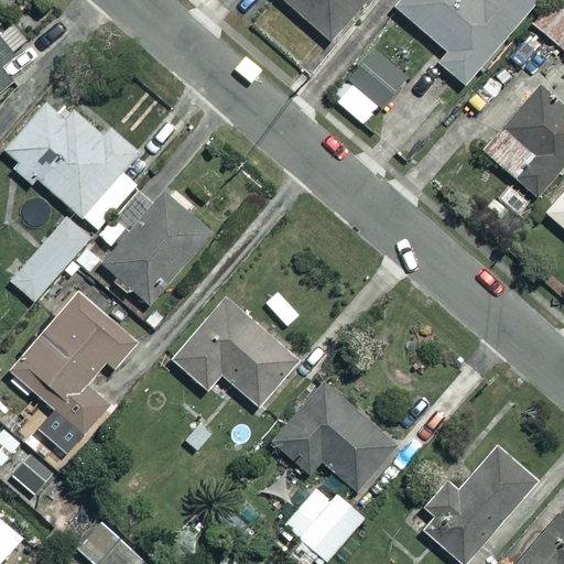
[(366,0),(274,0),(328,45),(366,0)]
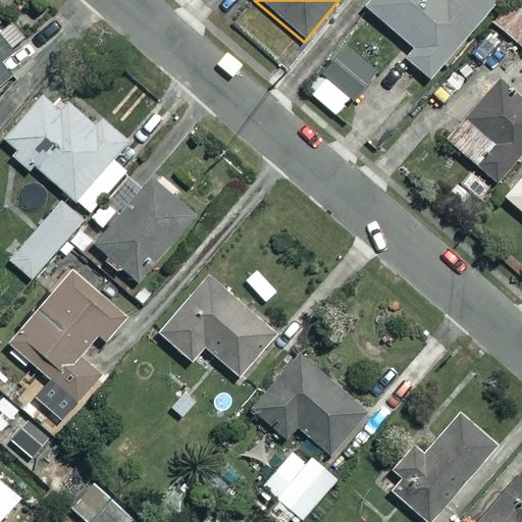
[(372,0),(366,7),(412,47),(404,57),(428,77),(494,0),(372,0)]
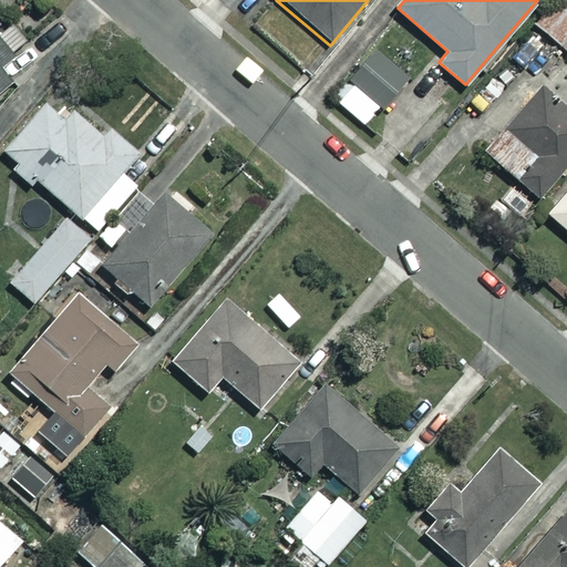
[(0,40),(0,93),(13,83),(0,66),(0,61),(11,52),(0,40)]
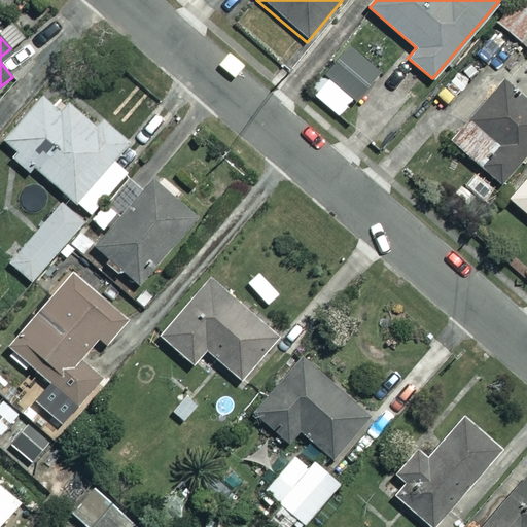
[(380,74),(350,44),(308,89),(338,117),(380,74)]
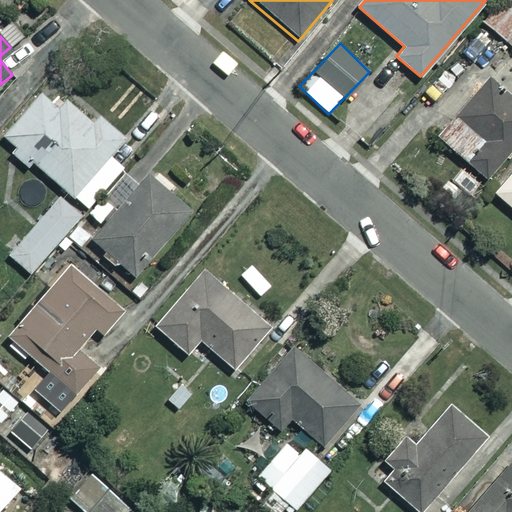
[(481,138),(461,162),(486,182),(511,150),(511,104),(511,105),(482,82),(454,116),(481,138)]
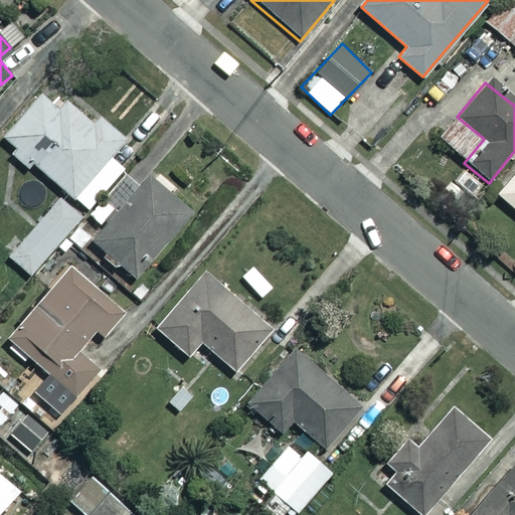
[(27,169),(34,163),(83,210),(121,171),(108,158),(123,142),(101,120),(95,126),(66,99),(59,107),(42,91),(3,133),(15,144),(8,151),(27,169)]
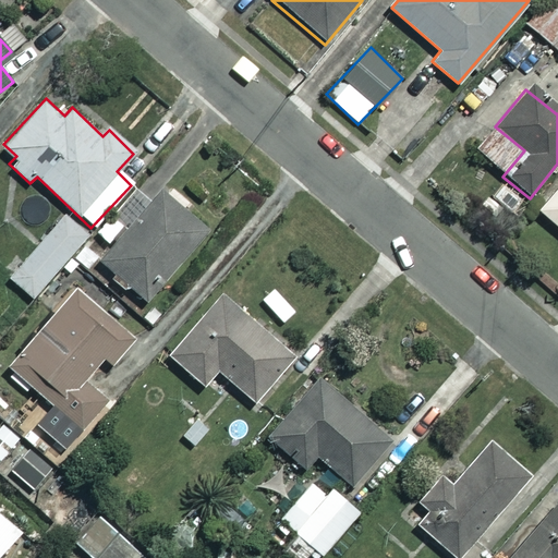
[(209,227),(162,186),(99,259),(146,300),(209,227)]
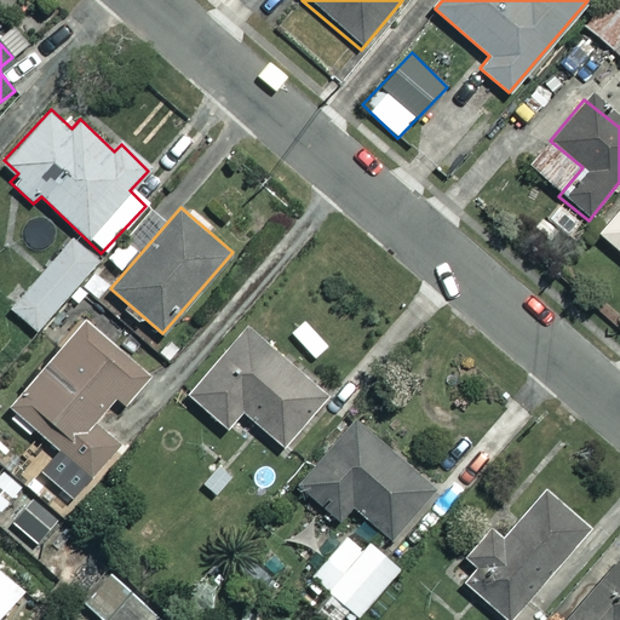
[(619,207),(598,234),(619,252),(619,207)]
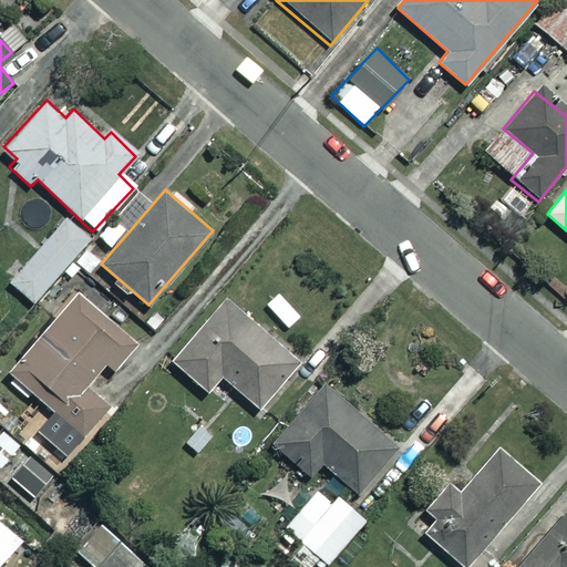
[(89,237),(65,217),(10,281),(33,302),(89,237)]
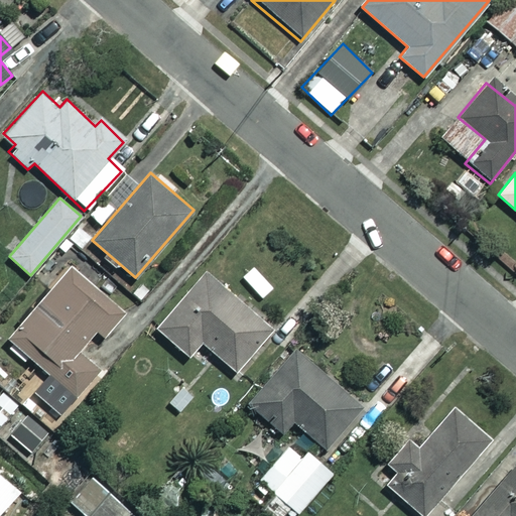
[(123,312),(71,267),(8,340),(76,398),(101,370),(77,349),(95,329),(103,336),(123,312)]
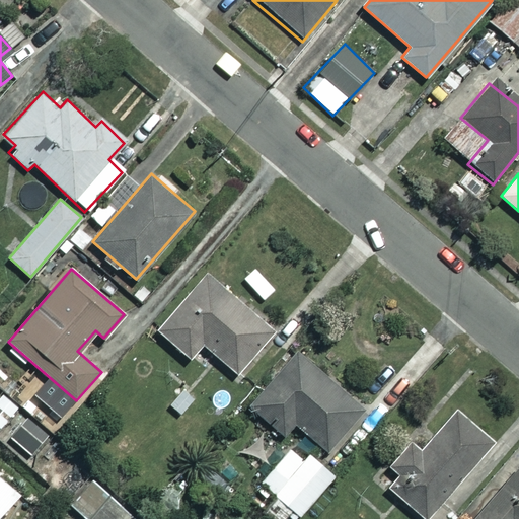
[(272,330),(206,273),(156,329),(190,359),(203,344),(235,372),(272,330)]
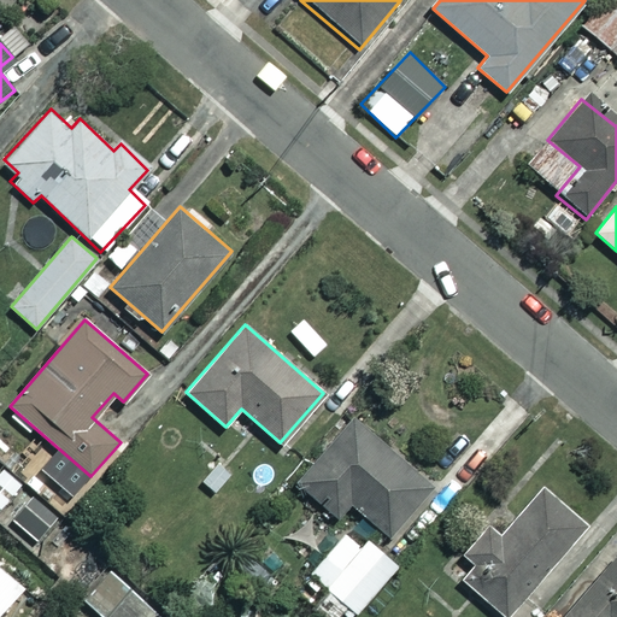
[(433,481),(350,415),(295,485),(333,515),(346,498),(391,534),(433,481)]
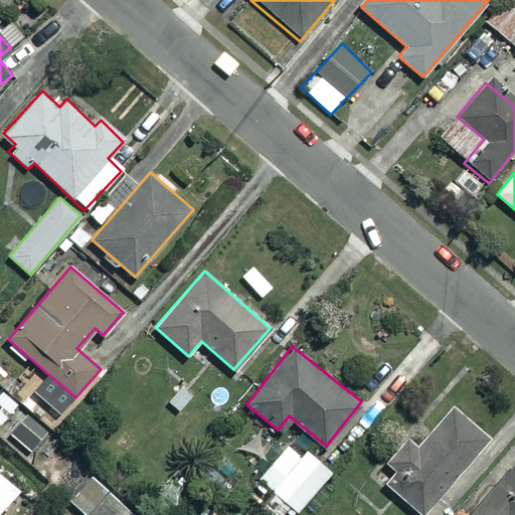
[(196,397),(182,384),(166,400),(180,414),(196,397)]
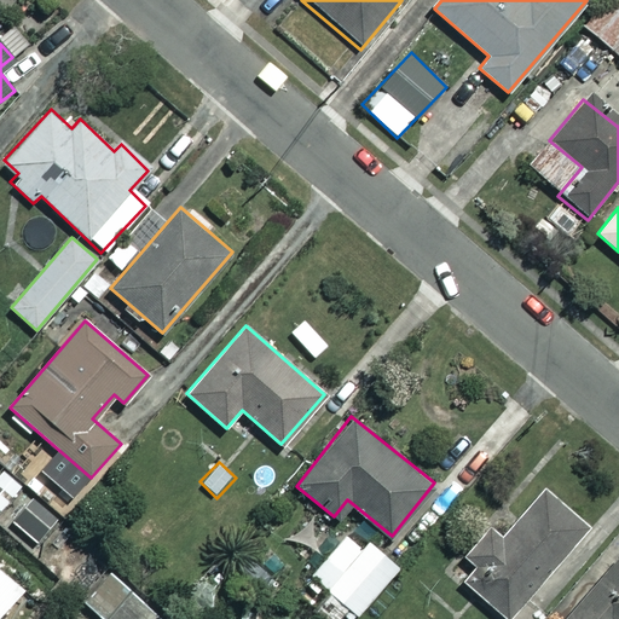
[(0,509),(19,486),(3,472),(0,473),(0,509)]
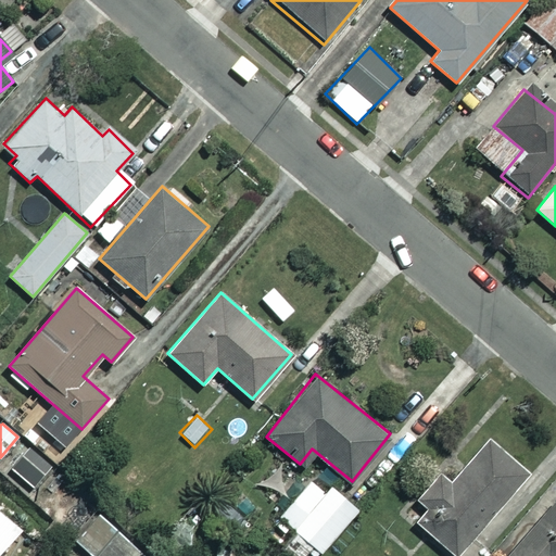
[(528,468),(477,426),(416,497),(428,509),(417,522),(454,555),(528,468)]
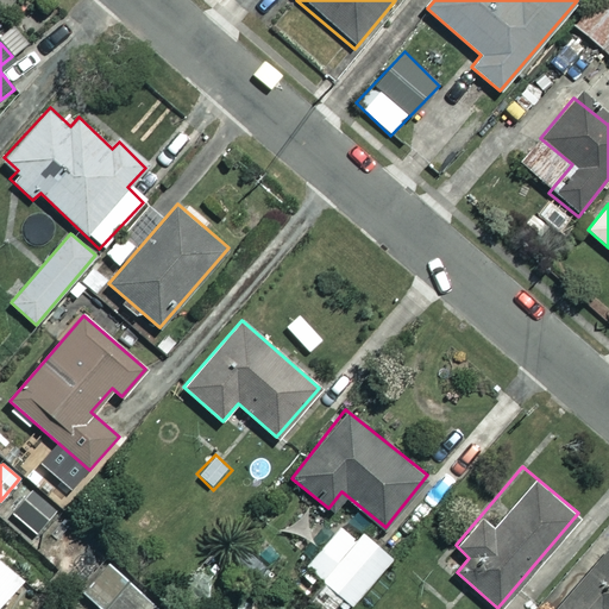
[(390,558),(346,519),(306,564),(350,604),(390,558)]
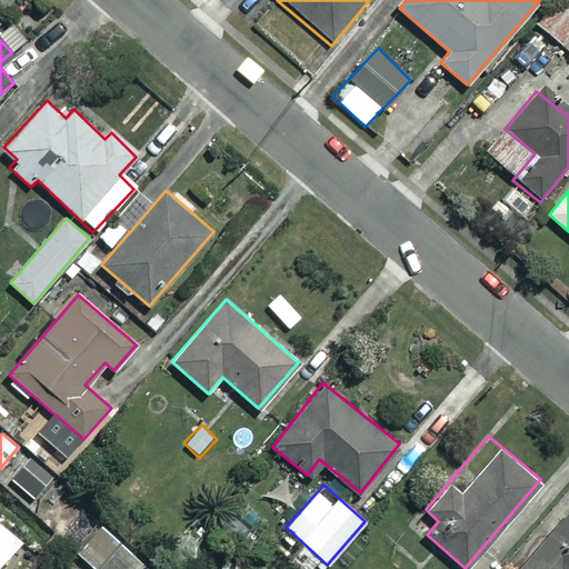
[(568,568),(568,510),(519,568),(568,568)]
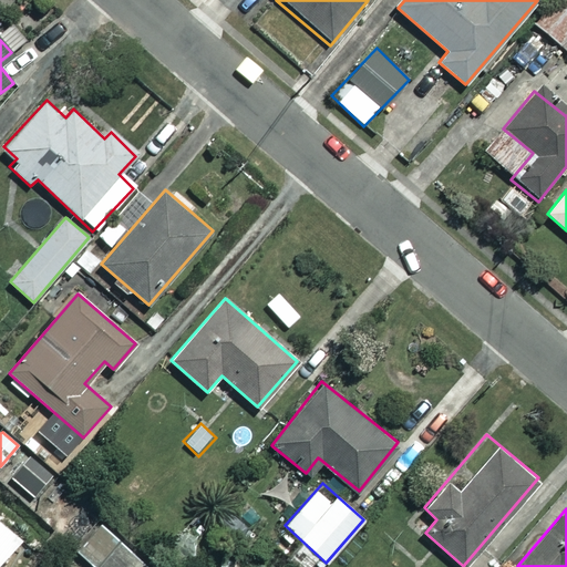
[(0,562),(19,537),(0,522),(0,562)]
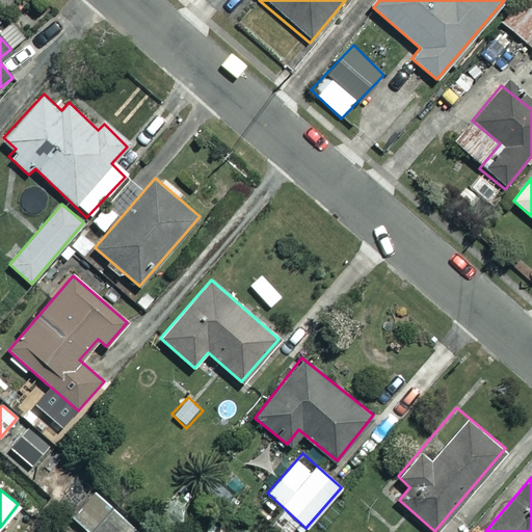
[(141,531),(91,493),(71,519),(86,531),(141,531)]
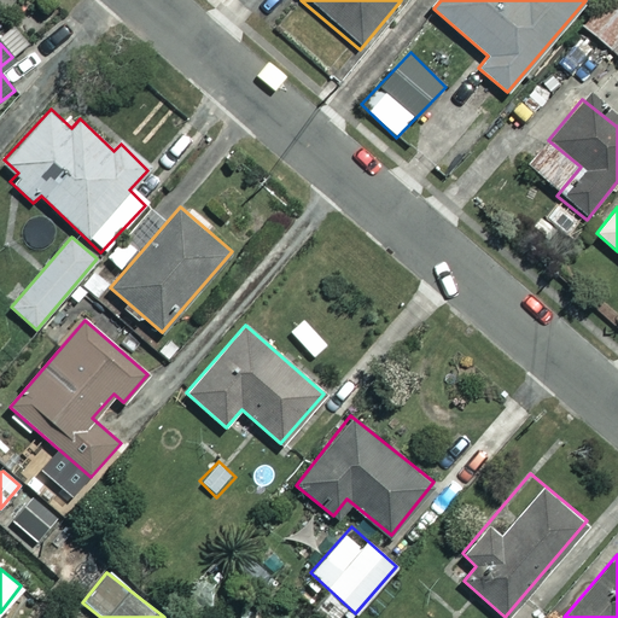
All buildings are outlined.
